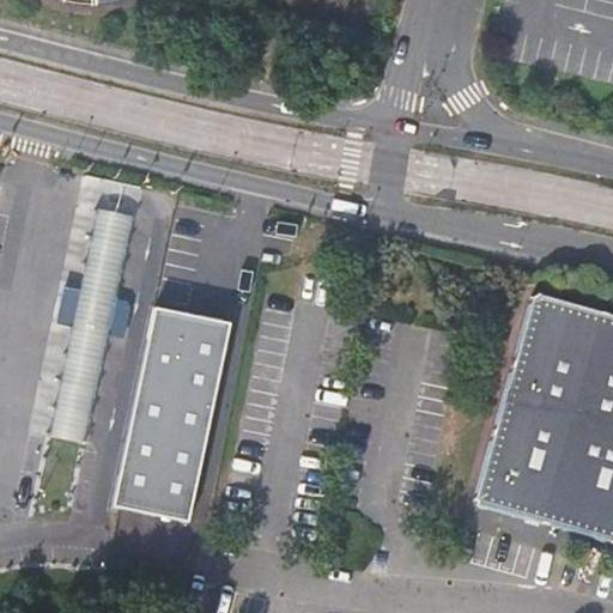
[(134,219),(93,210),(77,290),(117,299),(134,219)]
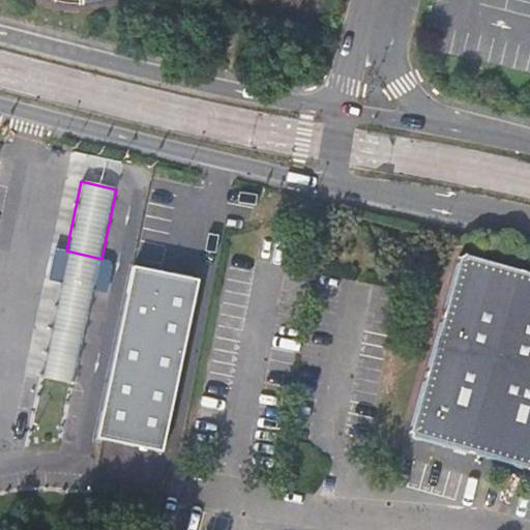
[(101,259),(66,251),(56,248),(50,281),(59,283),(95,290),(101,259)]
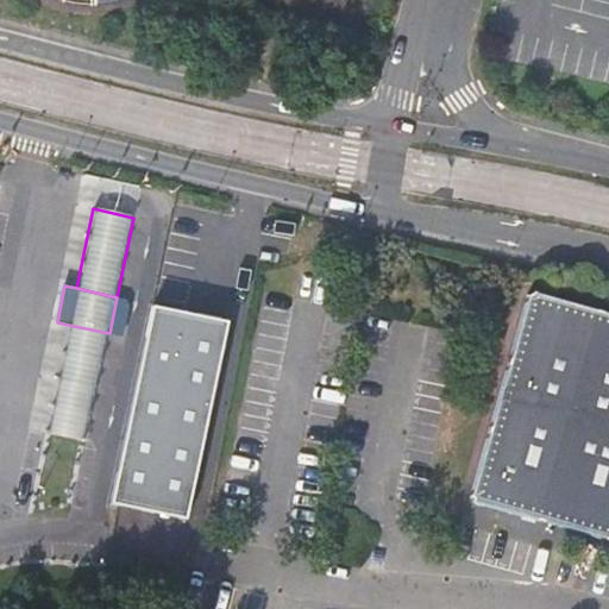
[(608,309),(533,288),(525,294),(468,491),(472,501),(571,528),(608,538),(608,309)]
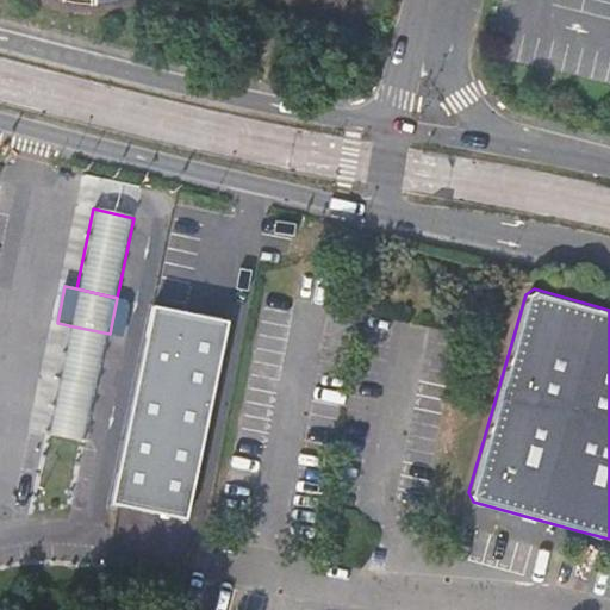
[(114,503),(191,518),(231,318),(154,303),(114,503)]
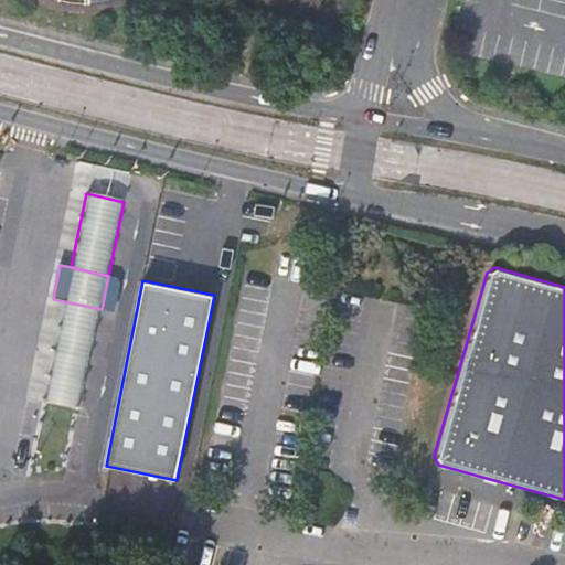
[(63,301),(42,404),(48,405),(73,409),(81,411),(102,309),(63,301)]
